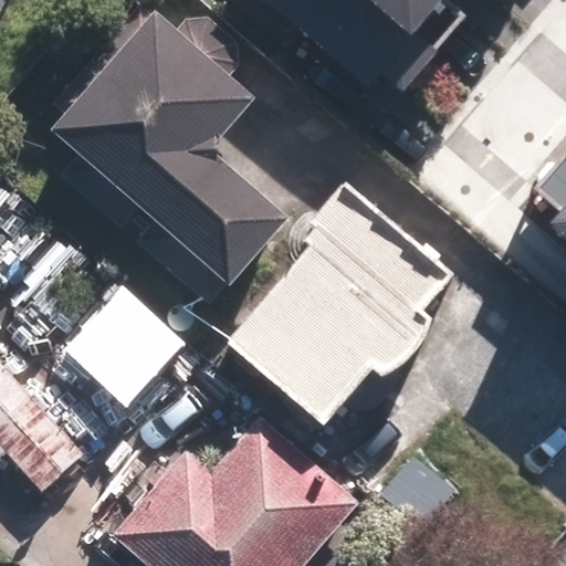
[(253,0),(367,97),(380,83),(402,102),(441,58),(419,39),(452,0),(253,0)]
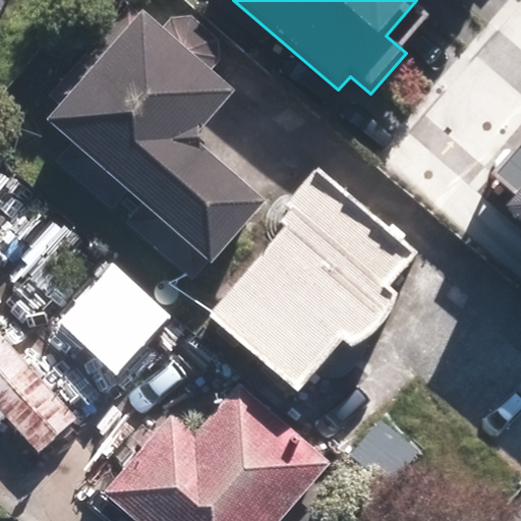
[(62,107),(49,121),(73,141),(57,160),(113,209),(129,190),(142,201),(126,221),(193,280),(211,261),(214,265),(269,201),(196,138),(238,92),(146,11),(142,15),(130,5),(50,97),(62,107)]
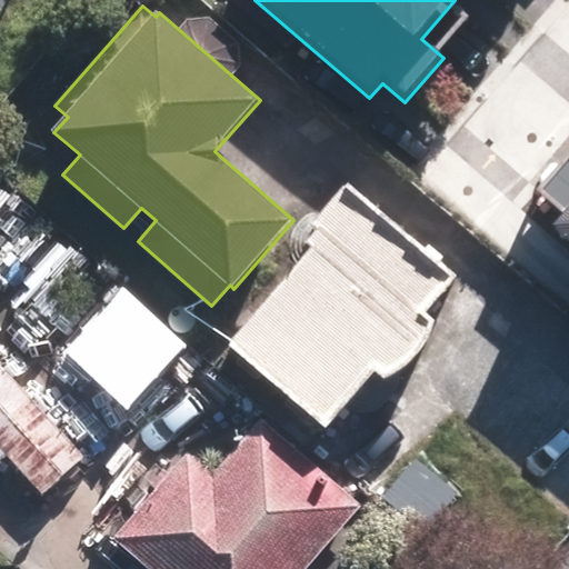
[(565,217),(553,229),(568,242),(568,149),(535,189),(565,217)]
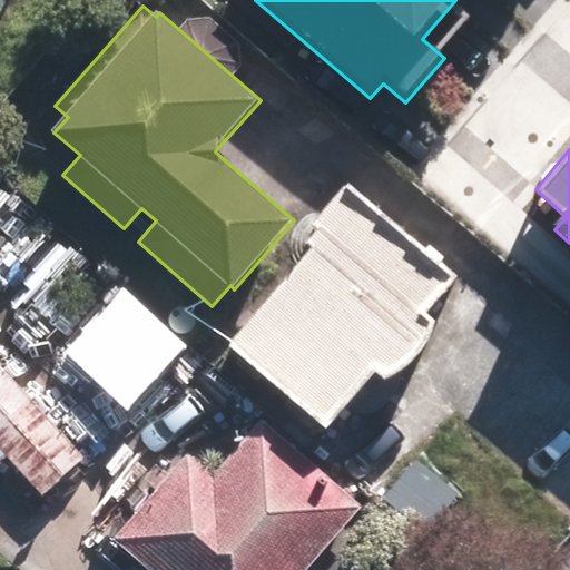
[(315,252),(231,347),(325,430),(376,373),(385,381),(405,369),(419,355),(428,345),(433,332),(439,320),(431,312),(462,277),(352,180),(311,226),(317,232),(306,244),(315,252)]
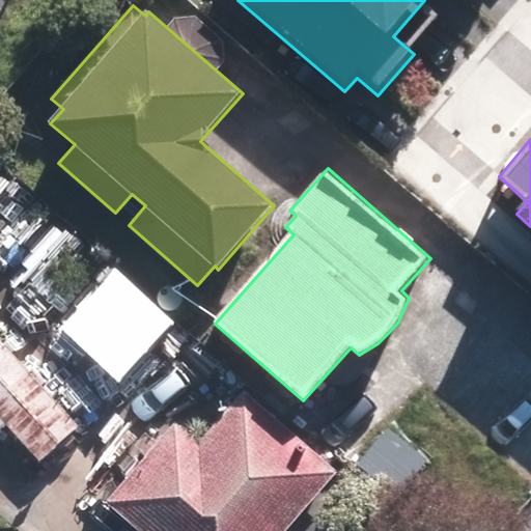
[(175,423),(107,501),(141,530),(285,530),(339,471),(246,389),(198,443),(175,423)]
